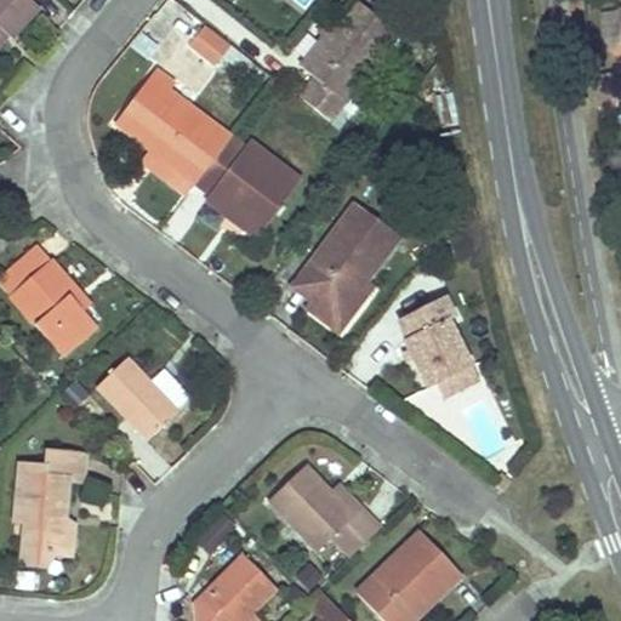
[(0,0),(0,32),(1,32),(9,38),(11,41),(40,10),(29,0),(0,0)]
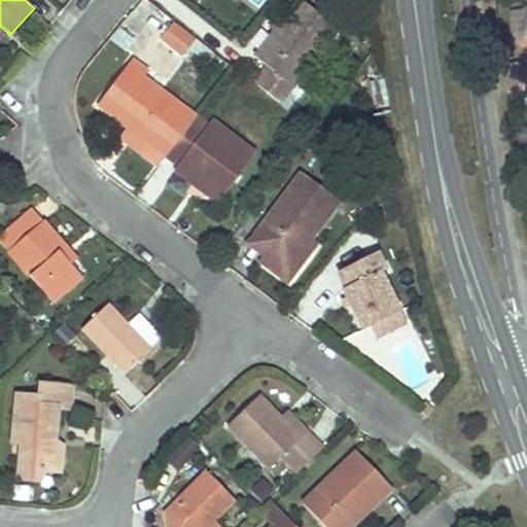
[(282,101),(340,28),(304,0),(297,0),(280,23),(275,30),(255,54),(269,64),(255,80),(282,101)]
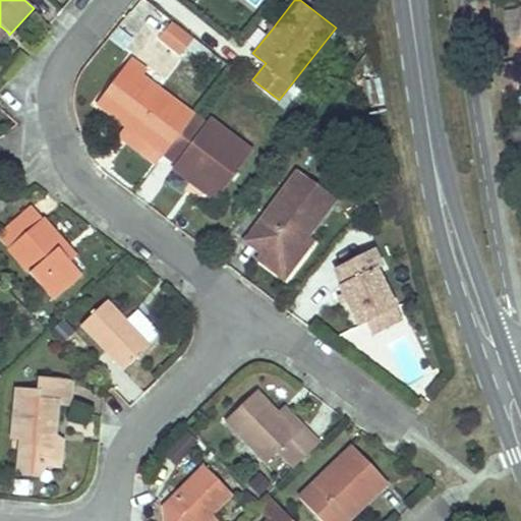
[(277,22),(271,18),(266,25),(272,30),(277,22)]
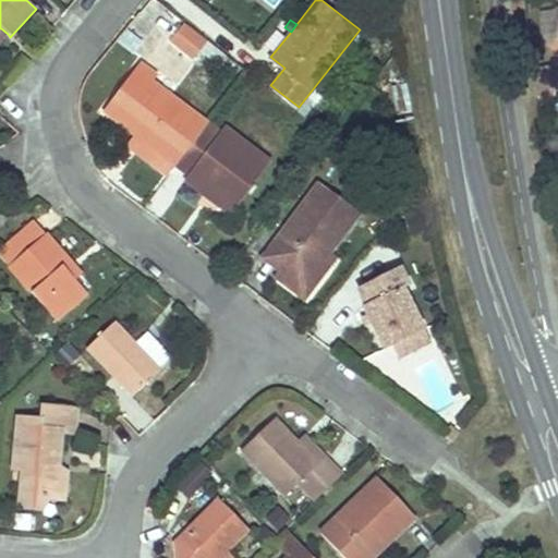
[(207,39),(184,23),(170,39),(193,57),(207,39)]
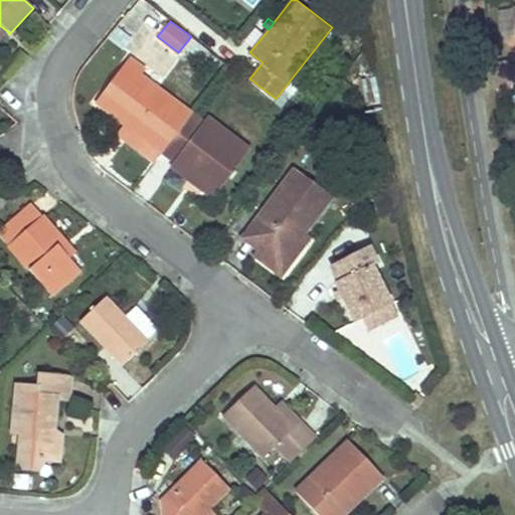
[(124,121),(162,150),(191,112),(138,72),(141,68),(143,65),(128,53),(94,98),(124,121)]
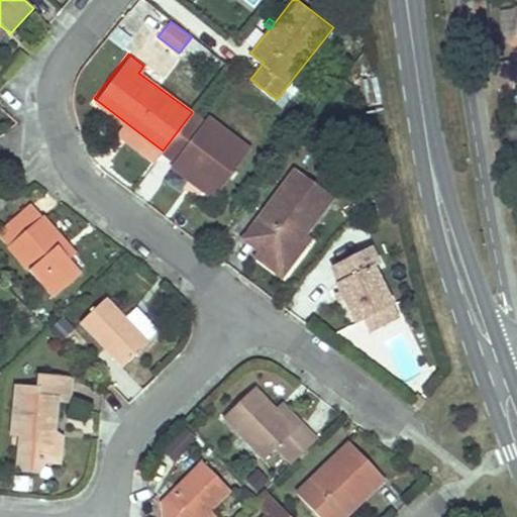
[(192,112),(163,150),(174,159),(169,165),(212,198),(250,148),(209,116),(205,122),(192,112)]
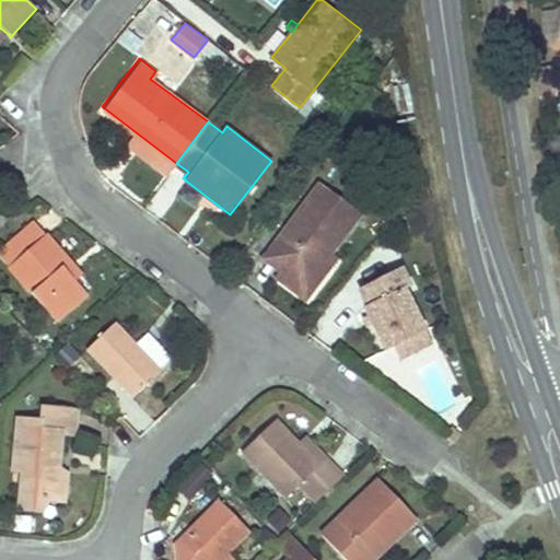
[(176,163),(135,131),(125,143),(166,175),(176,163)]
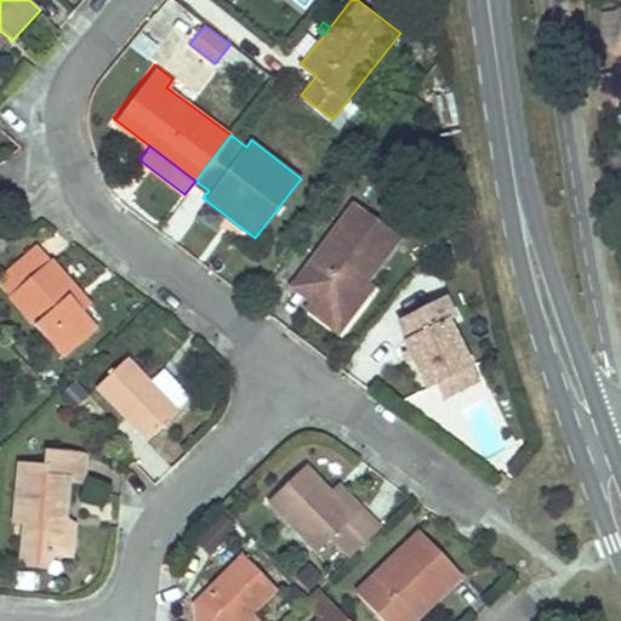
[(404,237),(354,199),(290,285),(311,301),(340,323),(371,281),(404,237)]
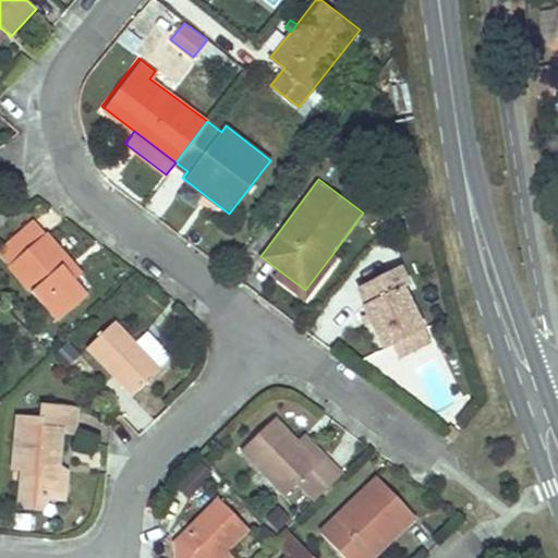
[(0,255),(9,266),(45,234),(34,222),(0,252),(0,255)]
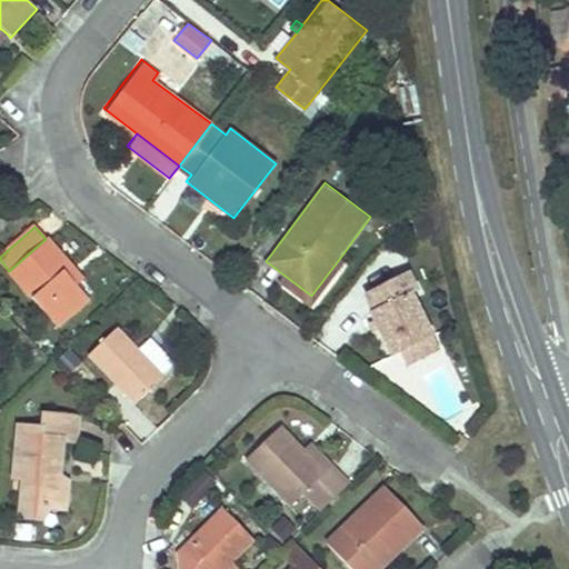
[(88,301),(81,293),(75,287),(63,273),(71,267),(46,239),(9,271),(58,326),(88,301)]
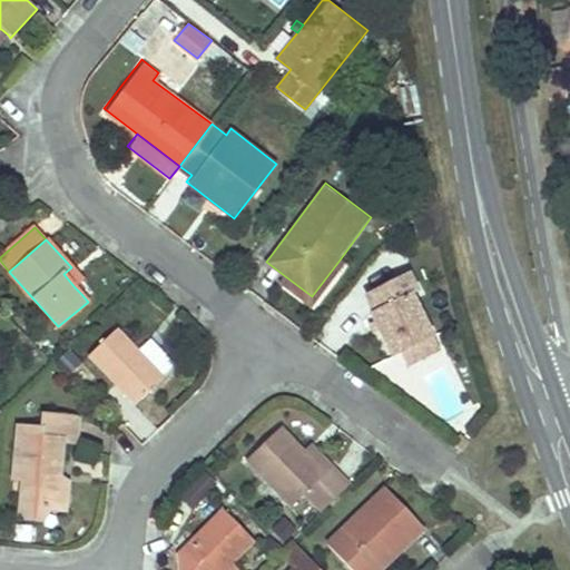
[(312,296),(285,276),(281,283),(312,305),(345,262),(341,258),(312,296)]
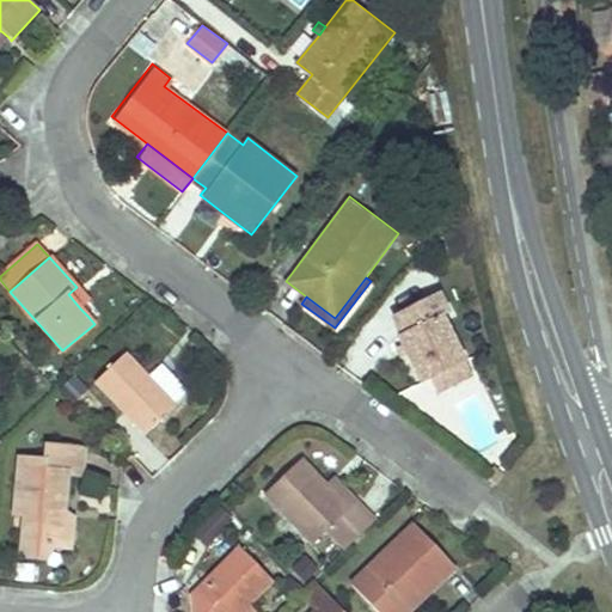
[(80,308),(89,301),(77,287),(68,294),(80,308)]
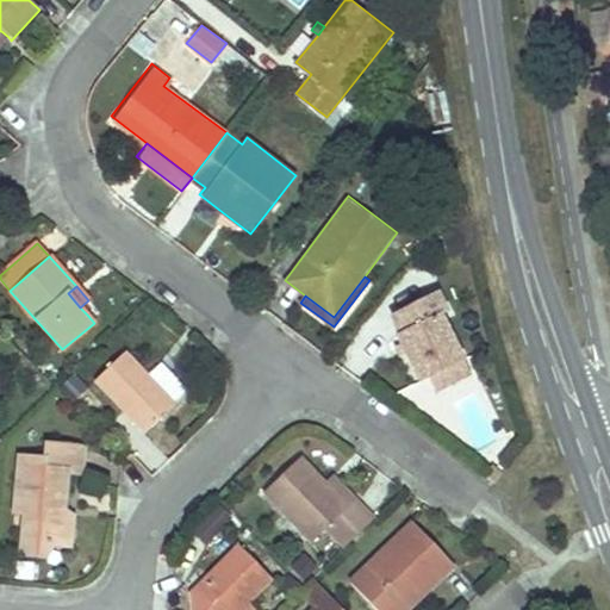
[(465,359),(442,312),(448,309),(439,290),(392,313),(402,331),(398,334),(422,380),(430,375),(465,359)]
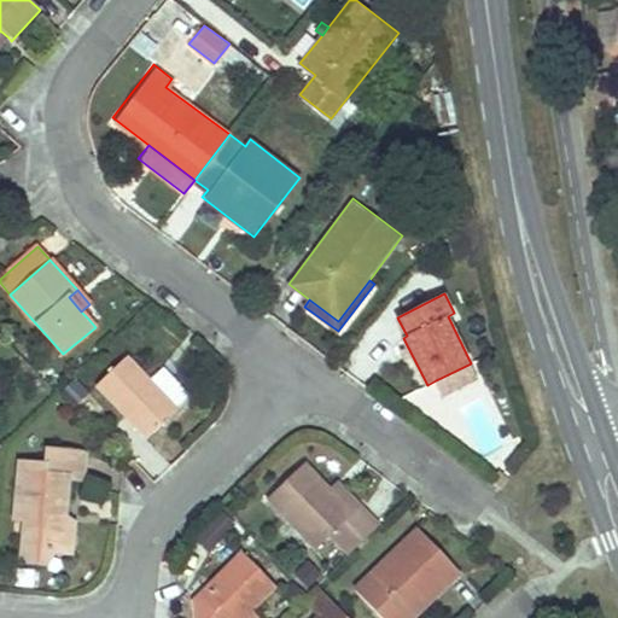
[(145,442),(161,426),(178,410),(175,408),(151,383),(126,357),(94,388),(145,442)]
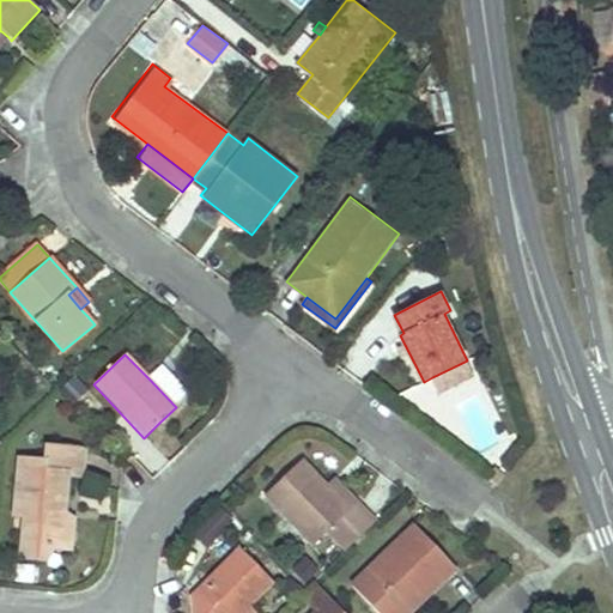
[(473,374),(467,360),(432,377),(438,390),(473,374)]
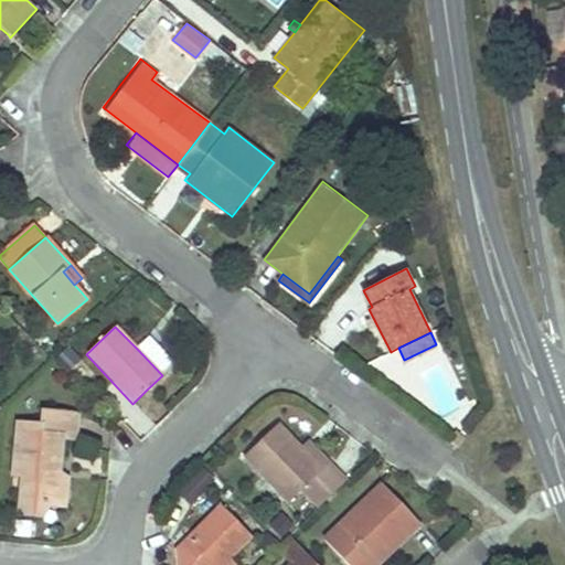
[(149,338),(138,350),(160,373),(172,362),(149,338)]
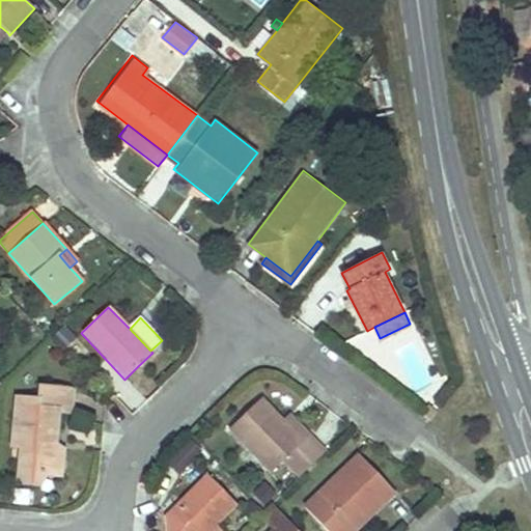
[(420,399),(428,390),(420,384),(411,393),(420,399)]
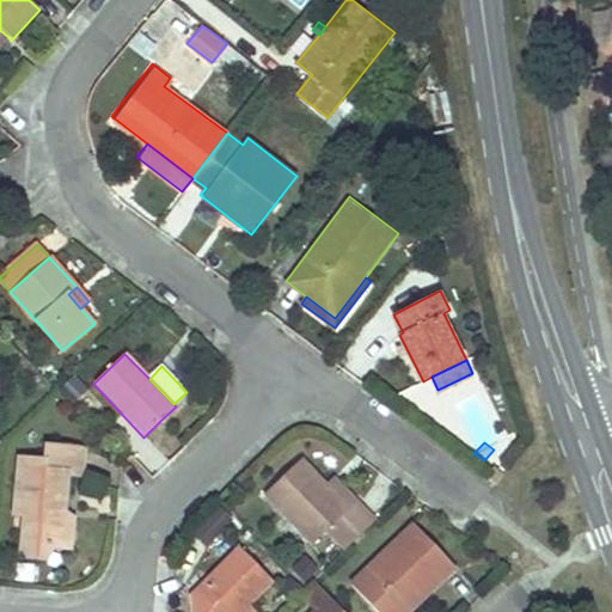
[(71,548),(72,533),(73,519),(63,512),(67,475),(83,476),(85,451),(47,447),(46,461),(22,459),(17,513),(25,515),(22,555),(46,557),(55,546),(71,548)]
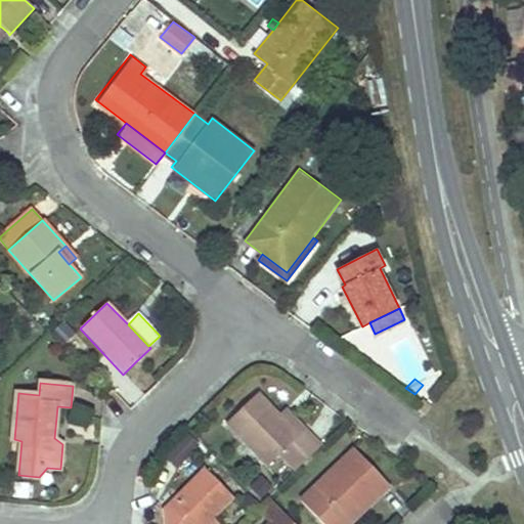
[(258,394),(243,409),(227,425),(267,467),(279,455),(295,472),(320,447),(305,432),(299,437),(279,417),(258,394)]
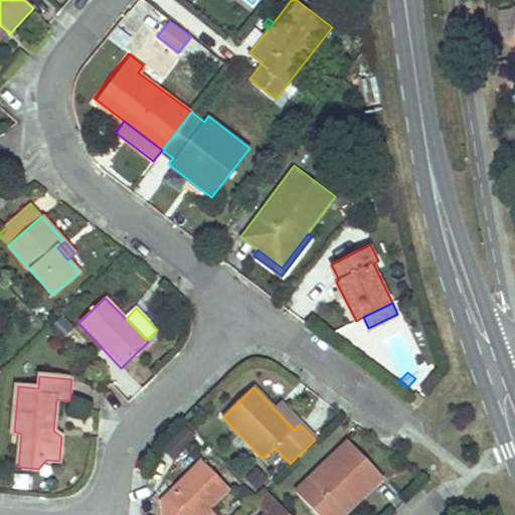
[(294,430),(300,424),(281,404),(275,409),(294,430)]
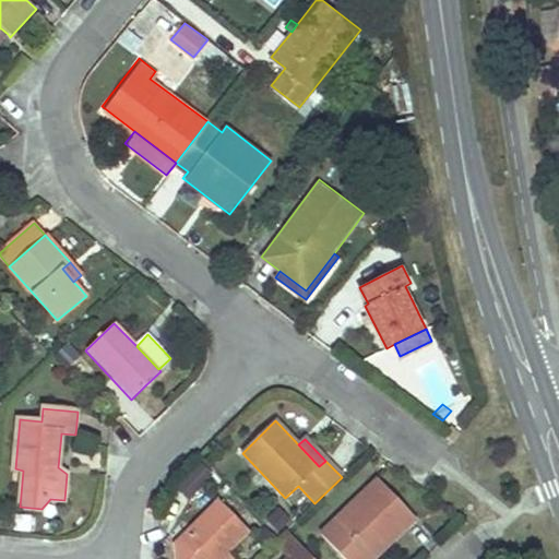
[(372,558),(385,548),(382,545),(379,542),(396,524),(403,531),(415,519),(378,479),(322,534),(345,558),(372,558)]
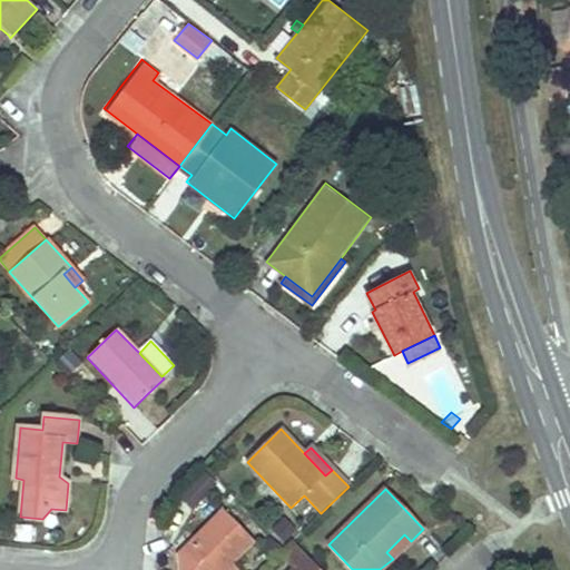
[(253,542),(224,511),(178,554),(178,569),(223,569),(233,561),(253,542)]
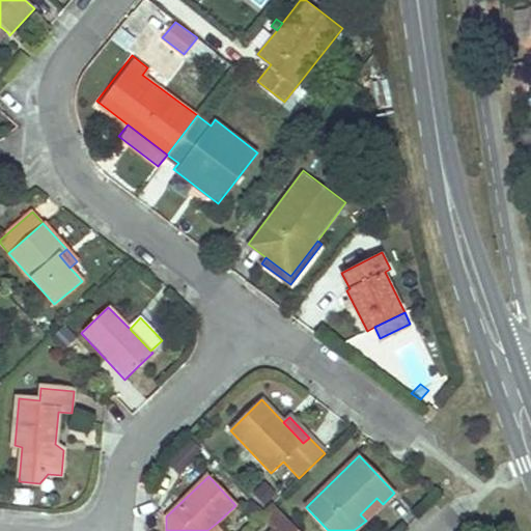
[(366,521),(383,504),(376,498),(360,514),(363,518),(366,521)]
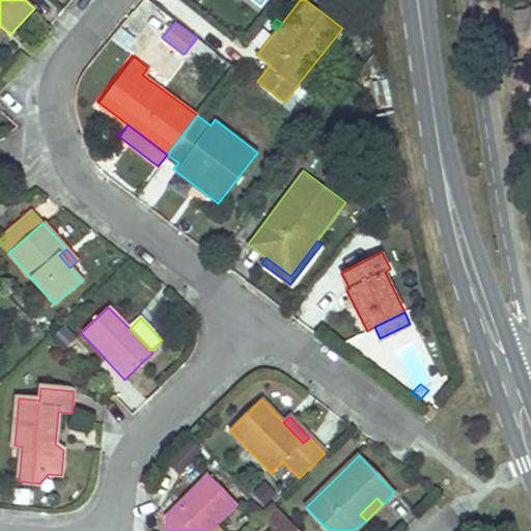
[(299,530),(297,528),(273,503),(263,511),(260,514),(275,529),(273,530),(299,530)]
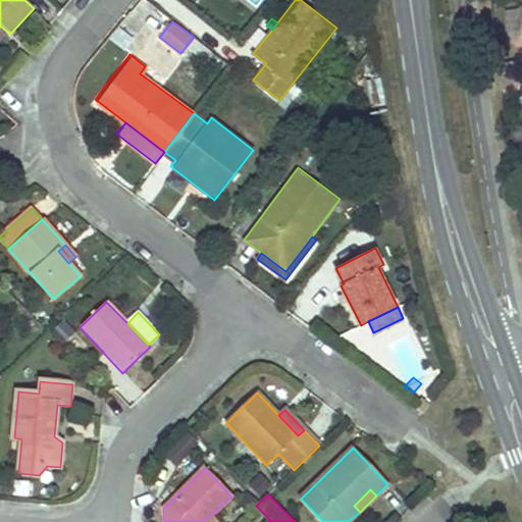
All buildings are outlined.
